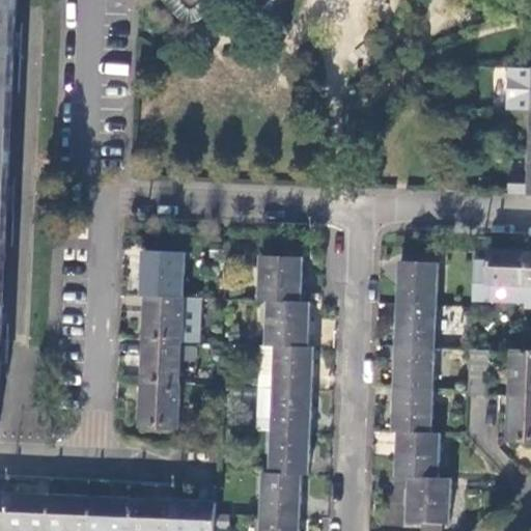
[(15,0),(0,0),(0,350),(0,340),(6,208),(7,186),(12,55),(14,32),(15,0)]
